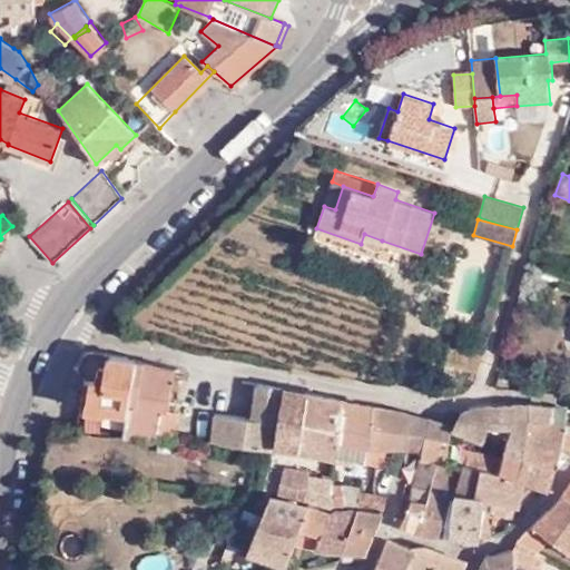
[(379,249),(382,241),(364,234),(361,244),(379,249)]
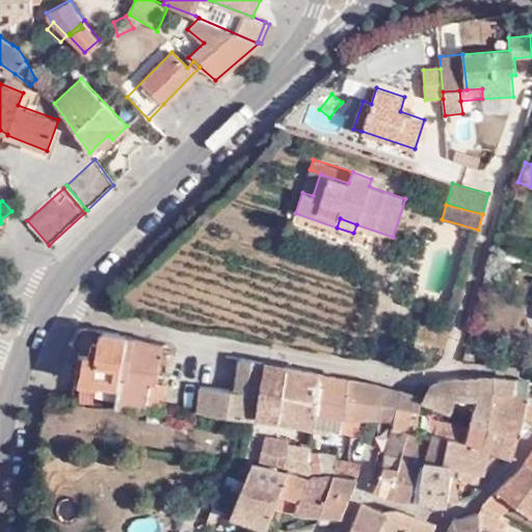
[(78,333),(72,344),(83,357),(78,383),(99,388),(99,386),(116,389),(127,335),(89,329),(84,329),(78,333)]
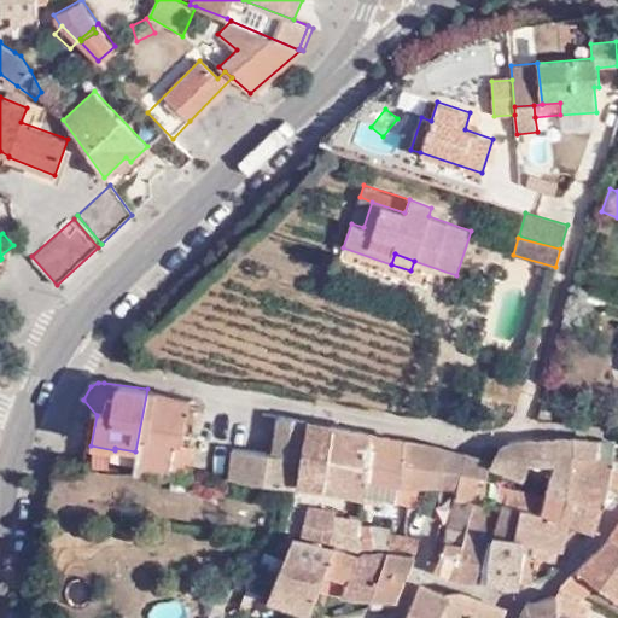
[(134,465),(132,473),(169,476),(185,477),(190,444),(187,444),(193,398),(147,389),(135,452),(134,465)]
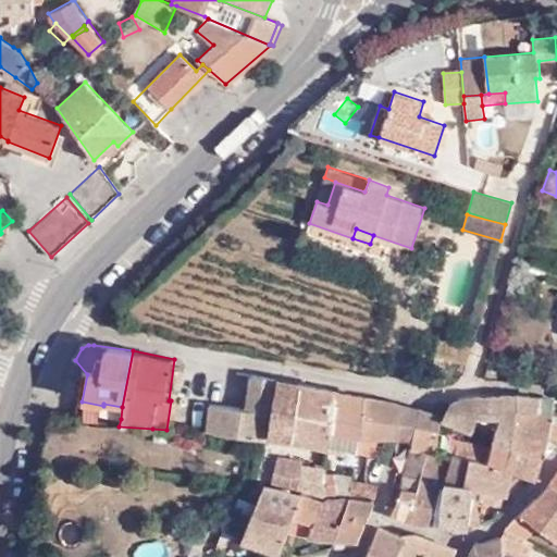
[(245,409),(209,404),(205,431),(264,441),(274,379),(250,374),(245,409)]
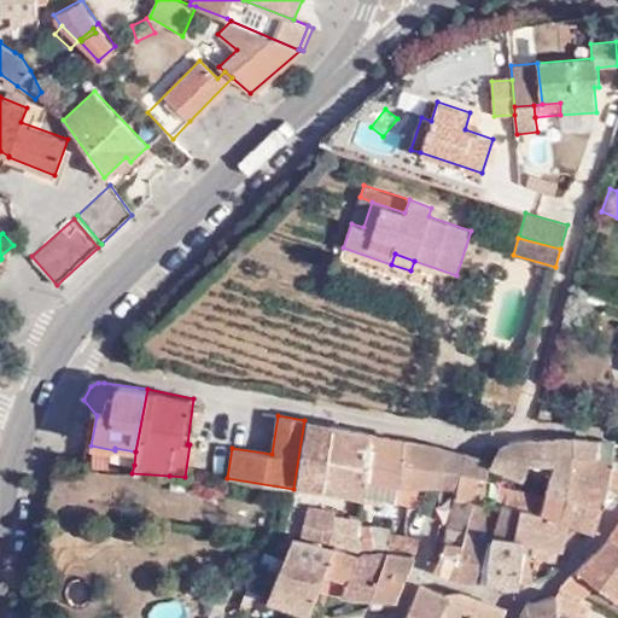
[(297,483),(324,488),(333,426),(307,421),(297,483)]
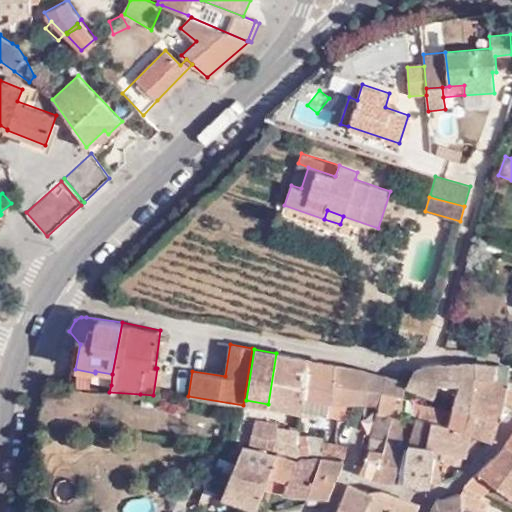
[(301,410),(307,359),(276,353),(268,404),(301,410)]
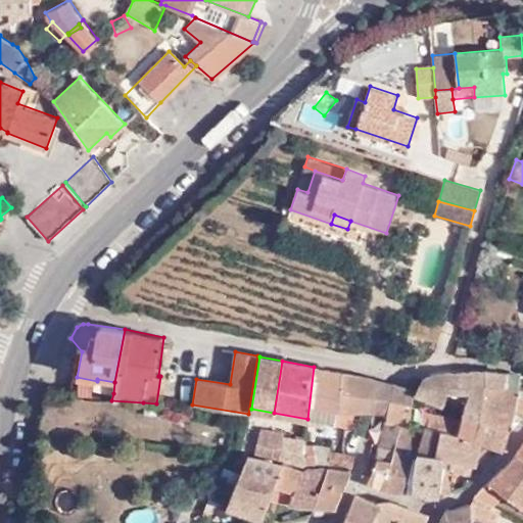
[(337,423),(342,373),(314,367),(307,419),(337,423)]
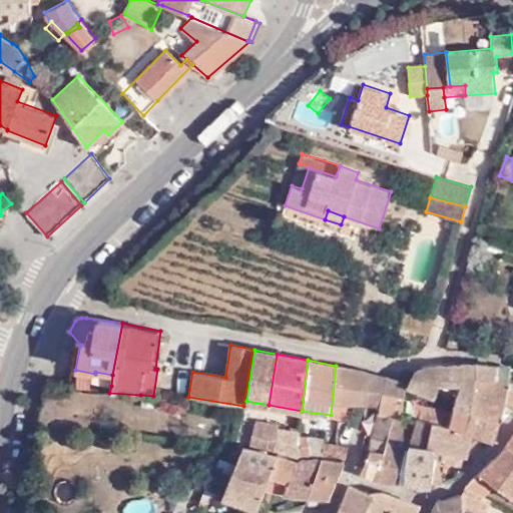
[(417,370),(409,383),(408,384),(435,396),(435,394),(441,381),(461,383),(456,400),(471,404),(478,378),(496,381),(497,366),(478,363),(429,366),(418,372),(417,370)]
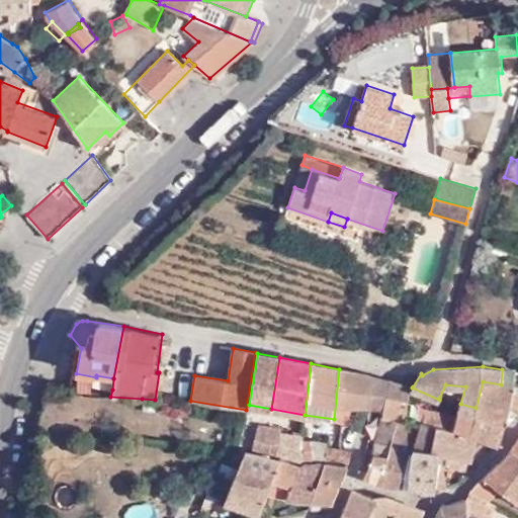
[(371,375),(339,369),(334,419),(347,422),(349,408),(369,407),(371,375)]
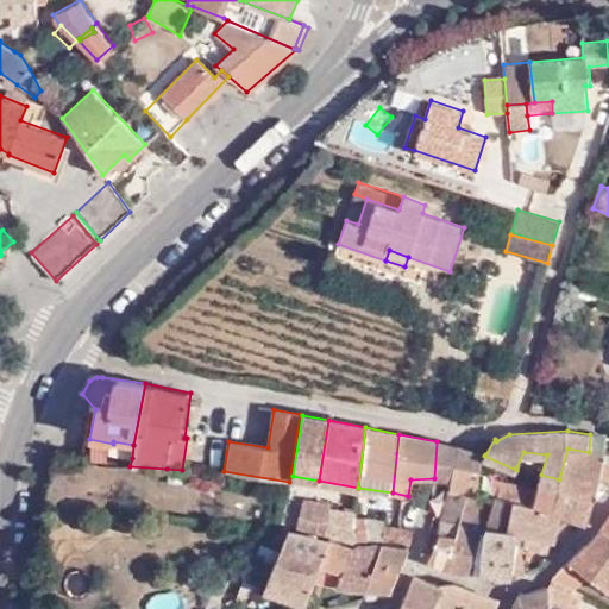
[(533,507),(562,515),(586,523),(598,477),(608,481),(608,453),(604,452),(607,437),(590,434),(589,452),(567,449),(559,479),(541,475),(538,487),(533,507)]
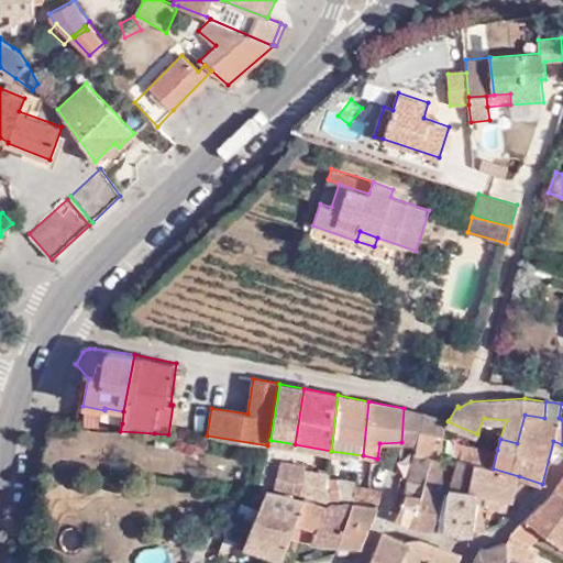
[(102,420),(122,423),(123,411),(105,408),(105,410),(102,420)]
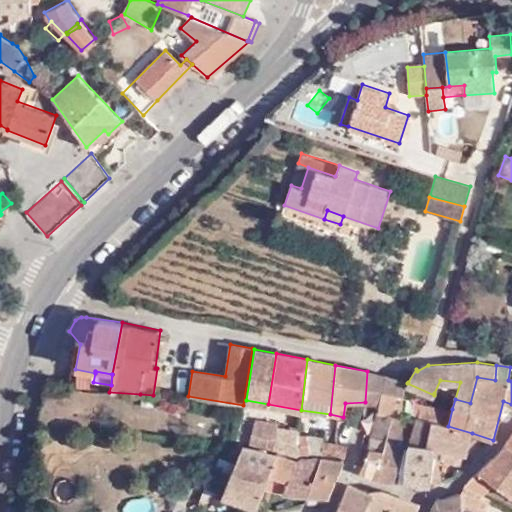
[(376,373),(367,371),(365,402),(371,402),(379,402),(380,398),(384,399),(387,376),(376,373)]
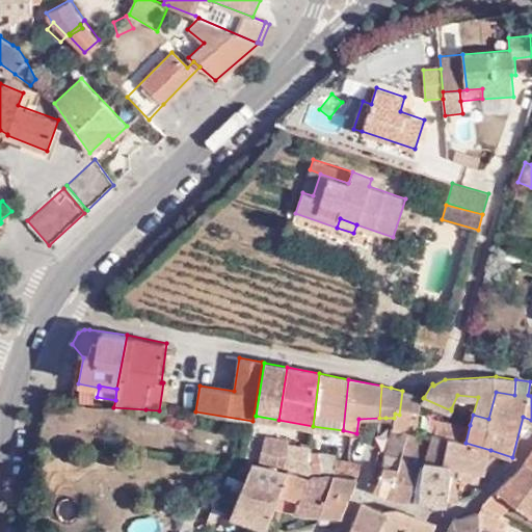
[(421,396),(402,391),(399,415),(395,414),(394,418),(387,449),(383,467),(373,491),(394,499),(419,504),(425,457),(431,433),(417,431),(421,396)]
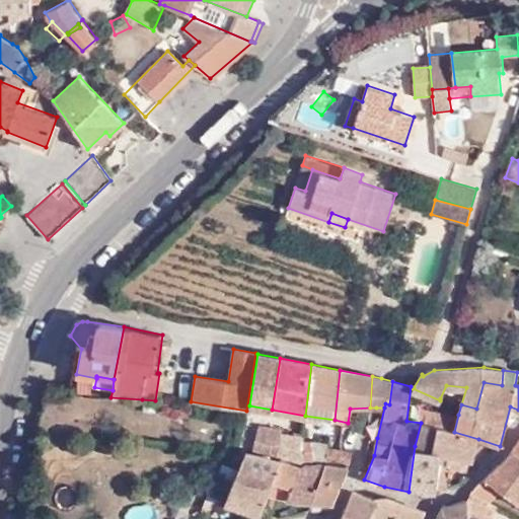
[(458,415),(427,408),(424,423),(421,423),(415,446),(441,451),(440,453),(469,461),(472,462),(478,439),(454,432),(458,415)]
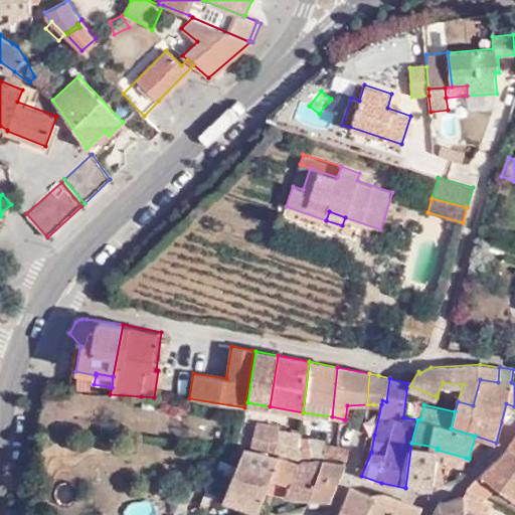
[(300,435),(301,432),(279,430),(280,424),(256,421),(251,445),(275,450),(301,457),(300,435)]
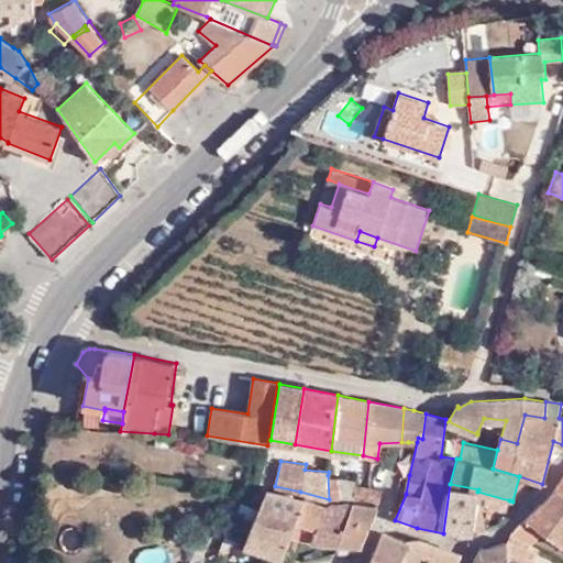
[(340,476),(328,475),(329,499),(340,499),(340,476)]
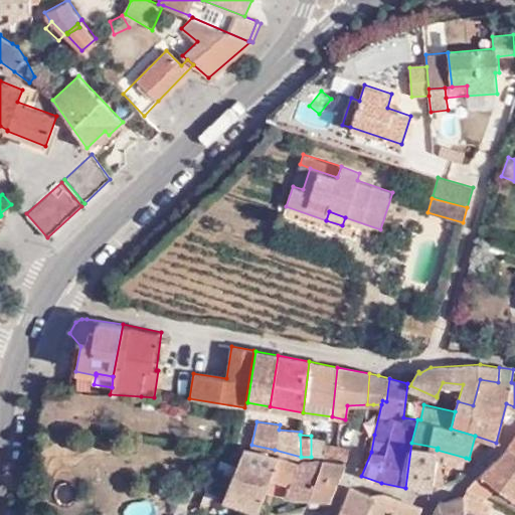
[(514,440),(510,448),(481,474),(480,474),(514,500),(514,440)]
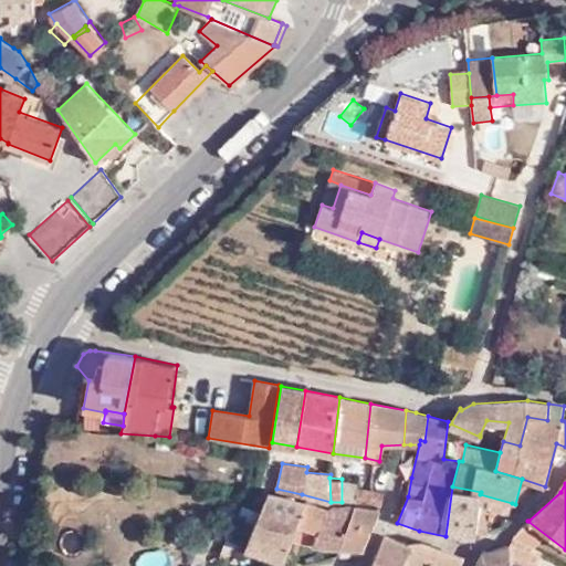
[(481,492),(452,486),(446,536),(475,537),(477,535),(479,509),(485,510),(510,516),(512,503),(480,494),(481,492)]
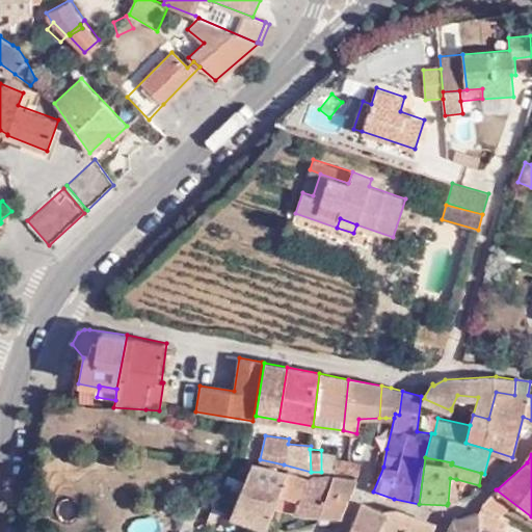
[(336,459),(334,471),(358,474),(361,461),(336,459)]
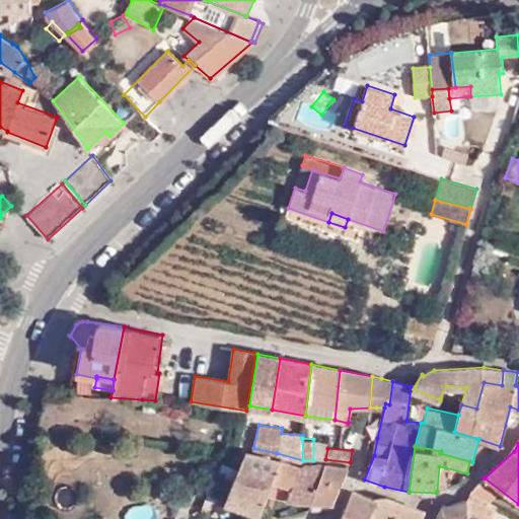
[(246,451),(238,469),(233,480),(225,500),(224,503),(261,515),(261,513),(274,480),(282,458),(281,457),(281,458),(246,451)]
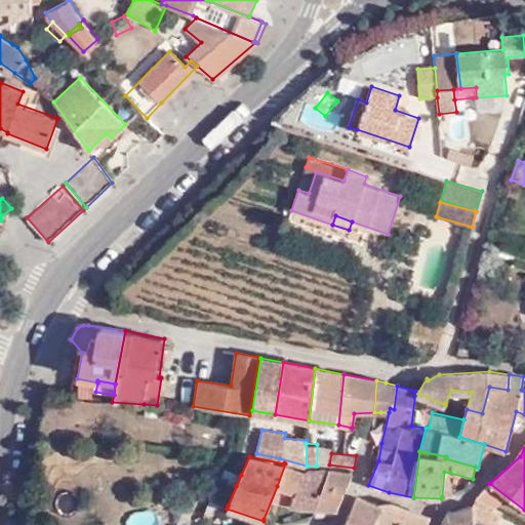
[(316,509),(330,468),(306,471),(285,463),(277,486),(294,492),(290,506),(316,509)]
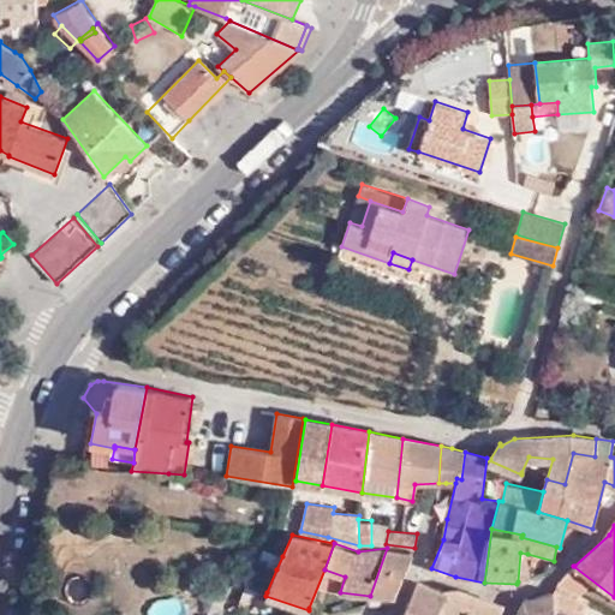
[(415,551),(387,548),(370,596),(395,597),(415,551)]
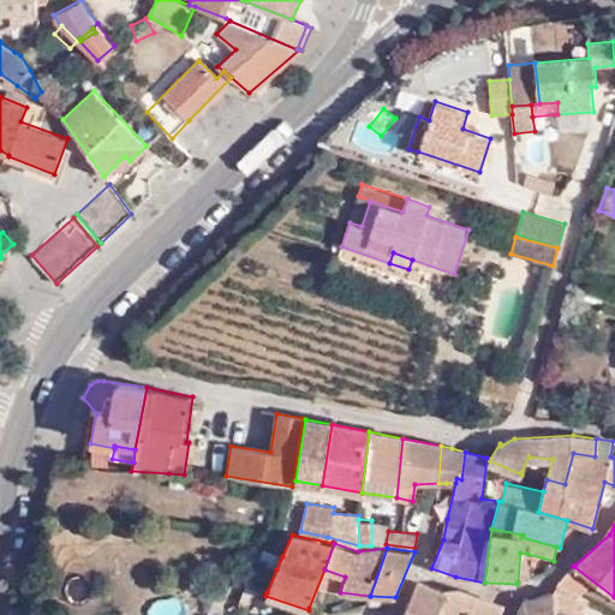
[(260,562),(276,569),(282,556),(264,549),(260,562)]
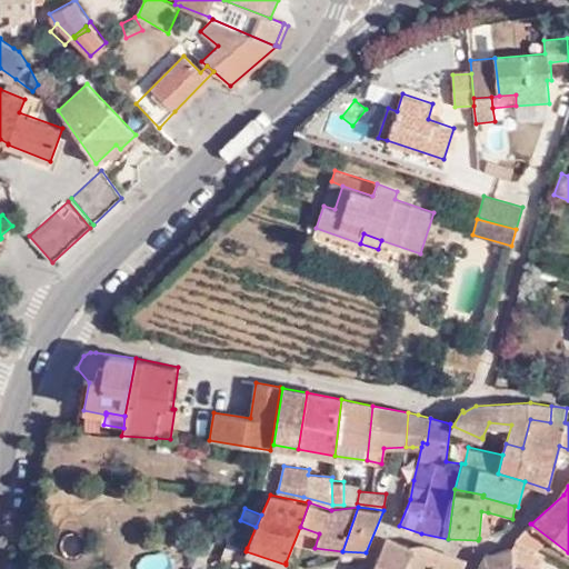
[(491,537),(488,512),(481,511),(479,538),(491,537)]
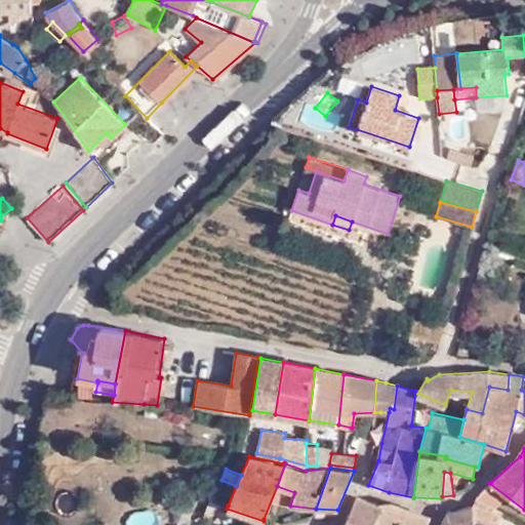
[(228,506),(236,486),(221,480),(217,478),(205,507),(218,513),(228,506)]
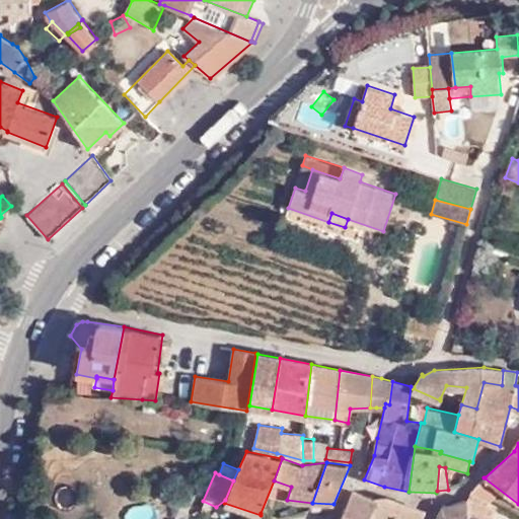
[(344,512),(359,518),(366,518),(378,499),(354,490),(344,512)]
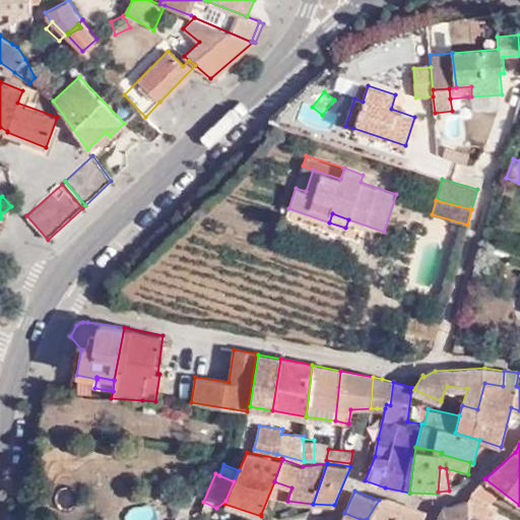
[(367,519),(421,519),(427,512),(386,498),(379,500),(367,519)]
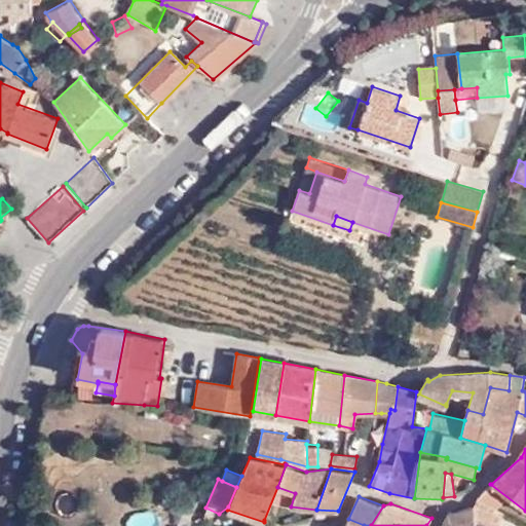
[(475,525),(475,513),(474,504),(447,513),(440,525),(475,525)]
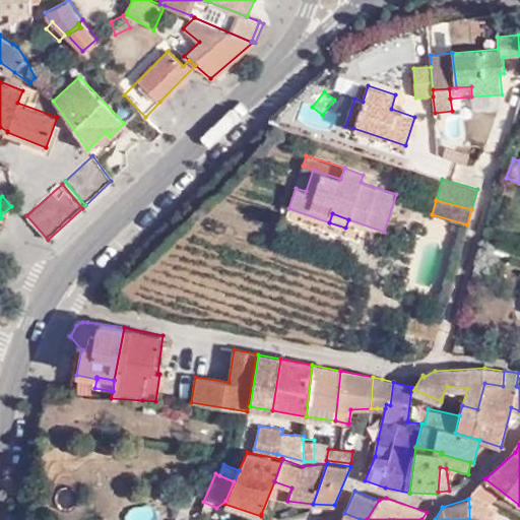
[(469,519),(486,519),(486,506),(469,507),(469,519)]
